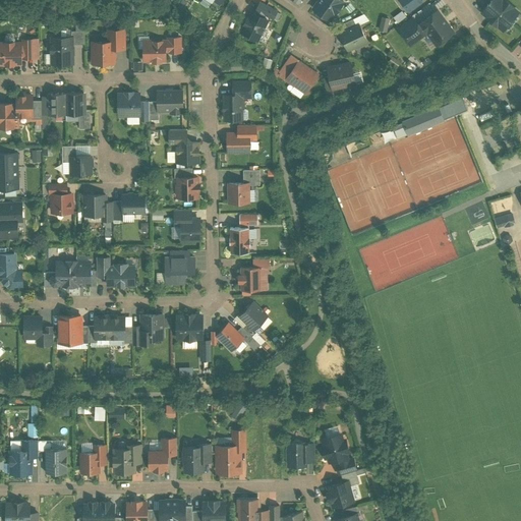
[(329,22),(336,12),(319,0),(311,10),(329,22)]
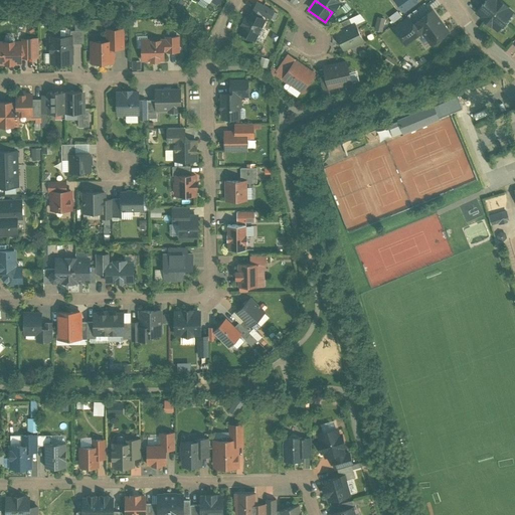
[(314,0),(315,0),(332,12),(339,2),(335,0),(314,0)]
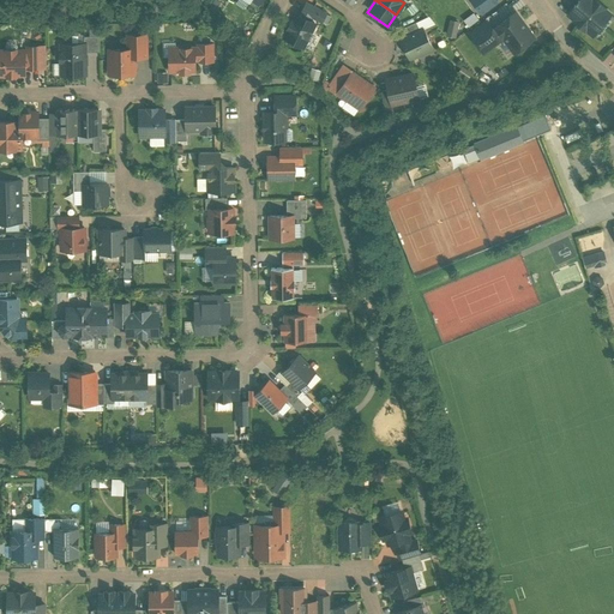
[(467,0),(479,14),(495,1),(493,0),(467,0)]
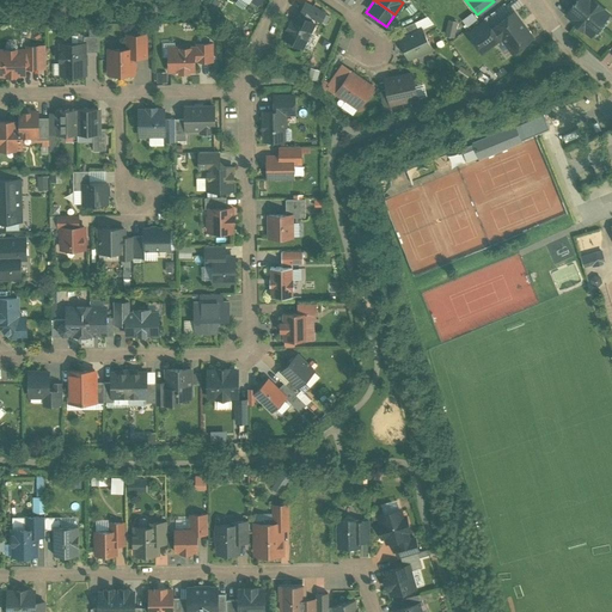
[(577,0),(567,14),(591,35),(609,14),(593,1),(592,0),(577,0)]
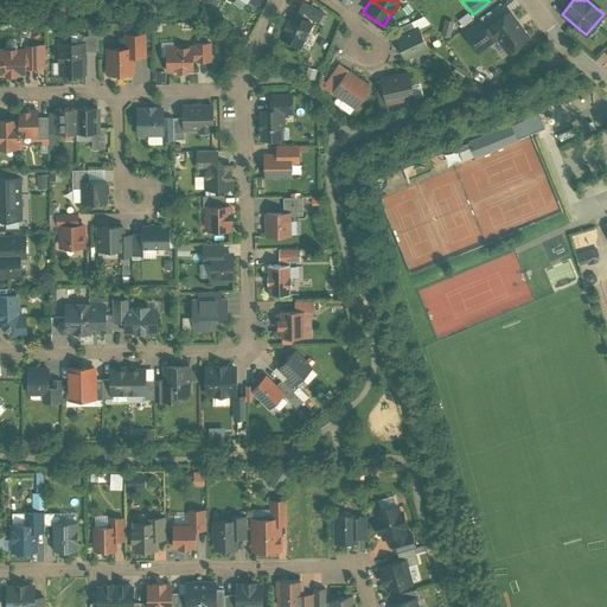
[(319,17),(300,7),(295,18),(310,25),(314,26),(319,17)]
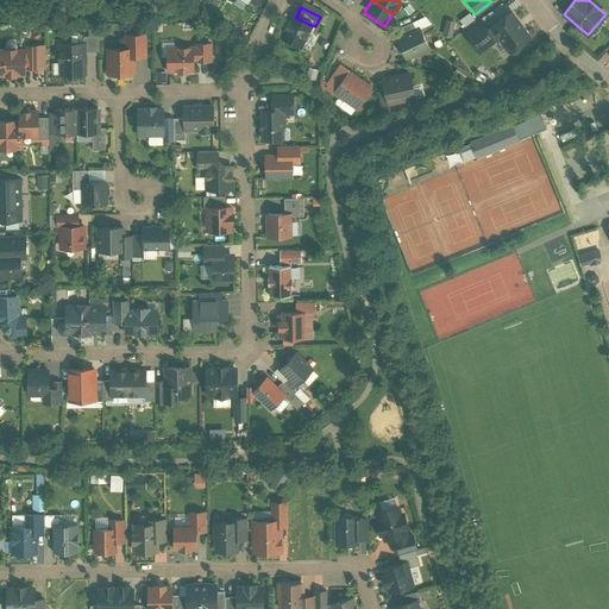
[(463,26),(472,19),(468,13),(458,19),(463,26)]
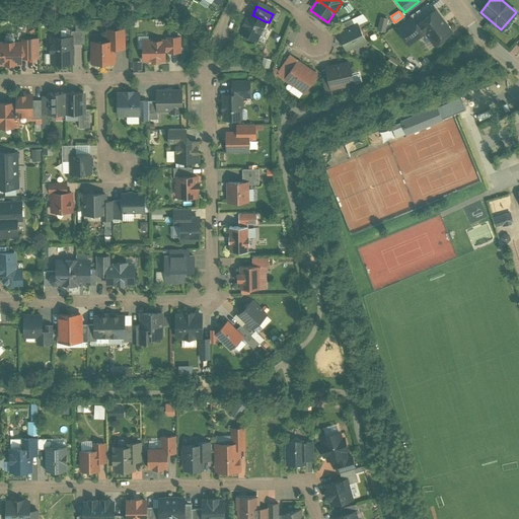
[(417,24),(411,16),(394,28),(406,45),(422,33),(431,47),(449,33),(434,12),(417,24)]
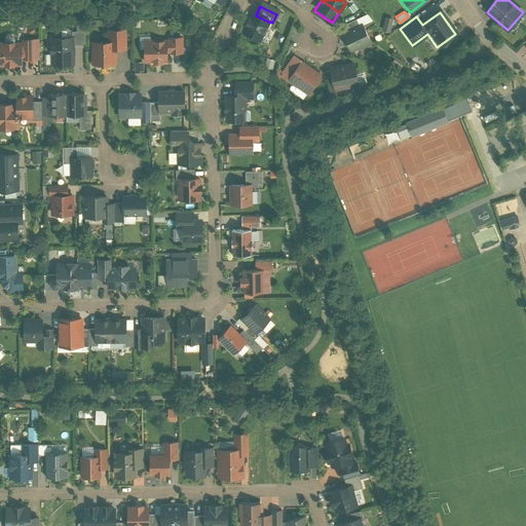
[(256,15),(252,13),(241,36),(257,44),(268,22),(256,15)]
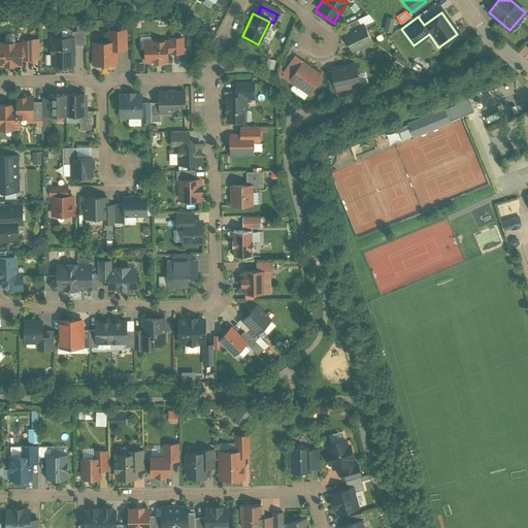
[(367,17),(357,22),(360,30),(364,28),(373,25),(367,17)]
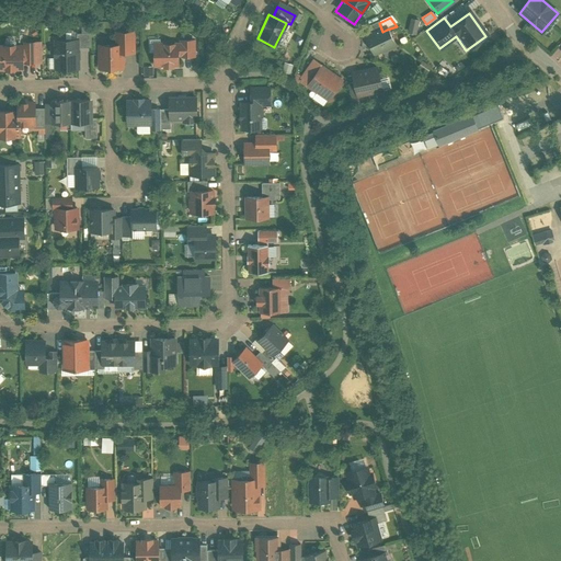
[(382,32),(365,38),(373,56),(393,48),(387,30),(382,32)]
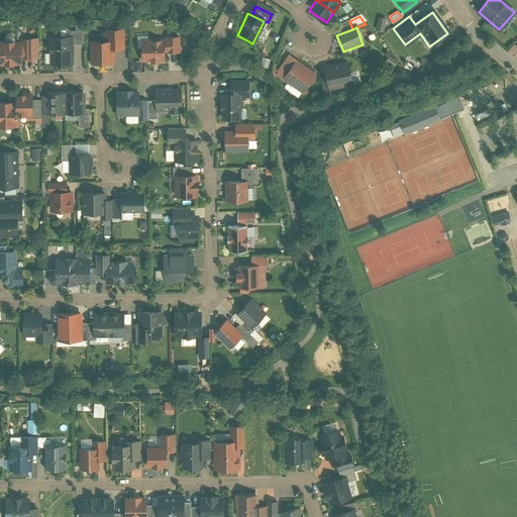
[(82,30),(71,30),(71,37),(71,46),(82,46),(82,30)]
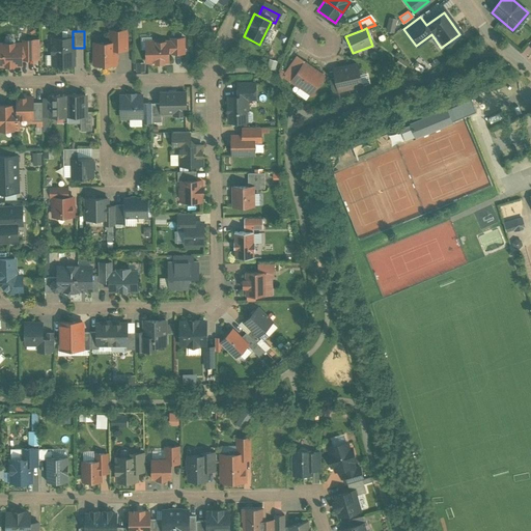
[(110,45),(92,45),(92,66),(115,65),(115,51),(127,50),(126,31),(110,31),(110,45)]
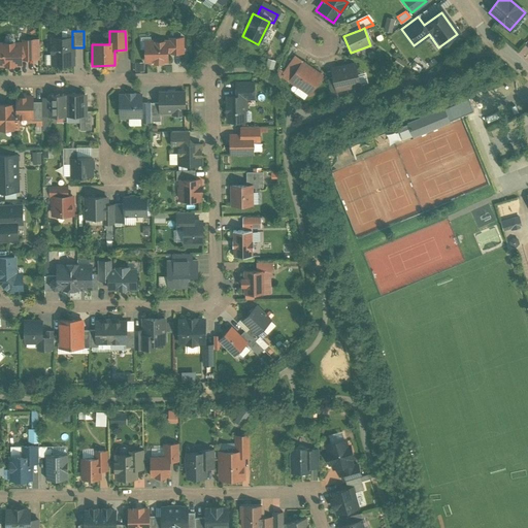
[(175,37),(138,38),(140,66),(168,64),(167,56),(175,56),(175,37)]
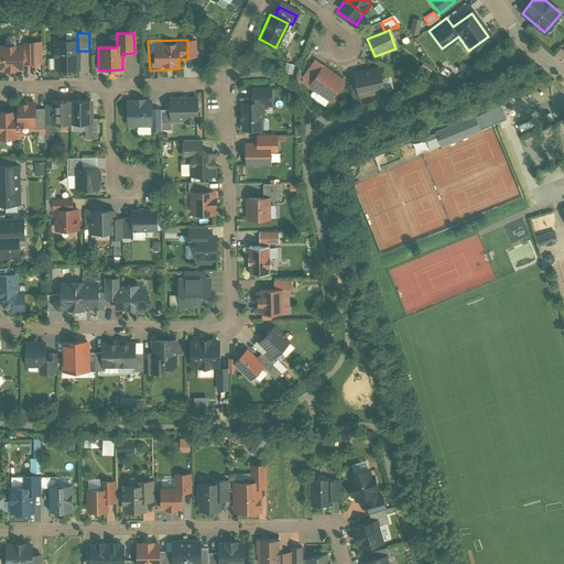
[(42,41),(0,41),(0,75),(23,75),(23,66),(42,66),(42,41)]
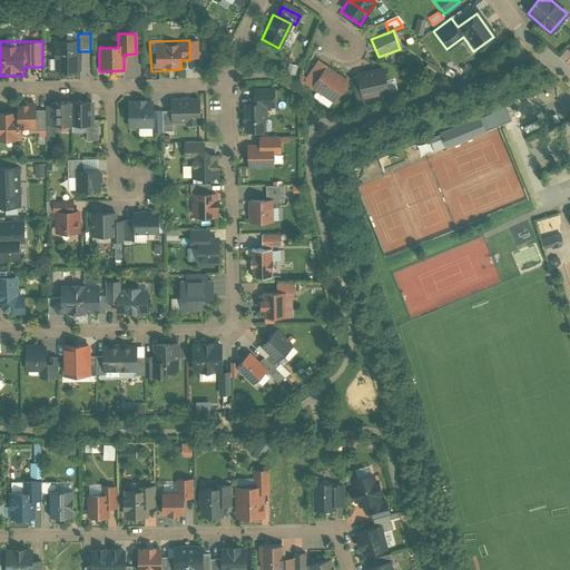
[(55,41),(55,56),(78,56),(78,51),(78,41),(55,41)]
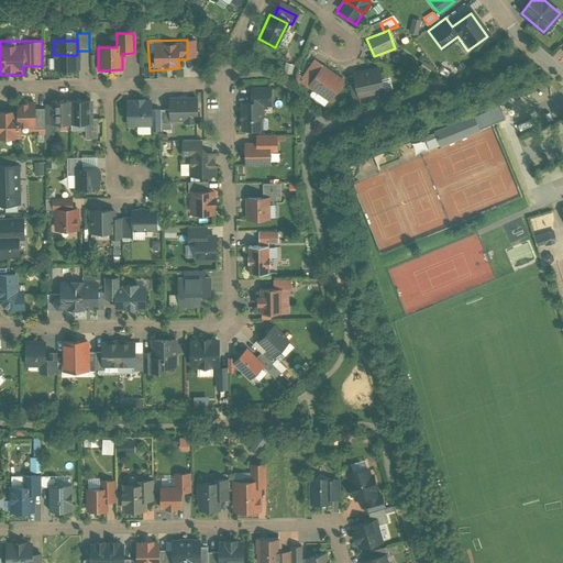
[(77,70),(77,55),(54,55),(53,70),(77,70)]
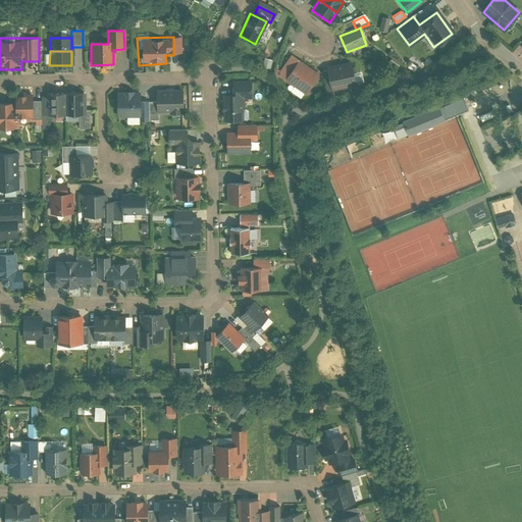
[(269,68),(271,60),(263,58),(262,67),(269,68)]
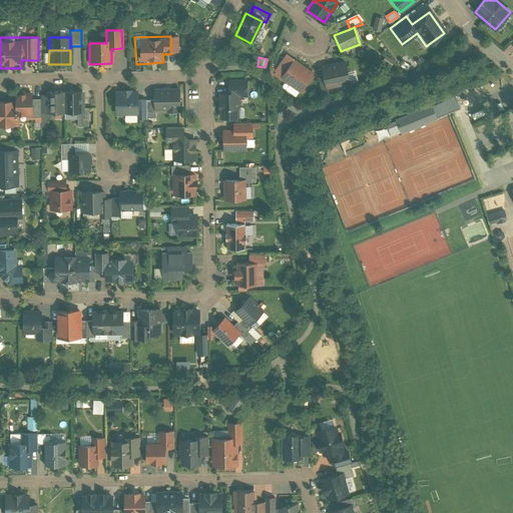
[(284,58),(273,74),(280,78),(290,63),(284,58)]
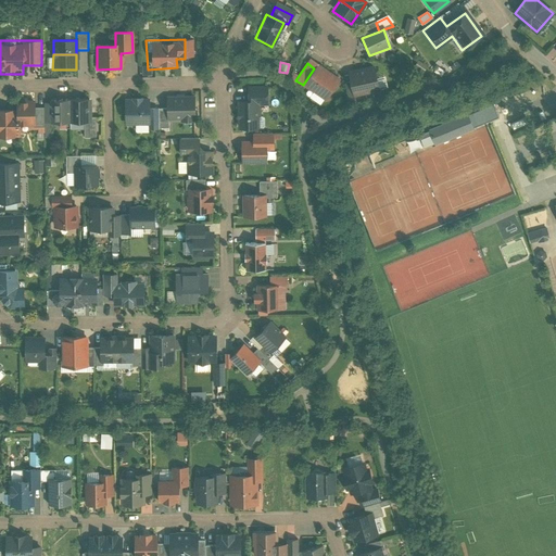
[(338,80),(316,65),(314,68),(303,85),(324,100),(338,80)]
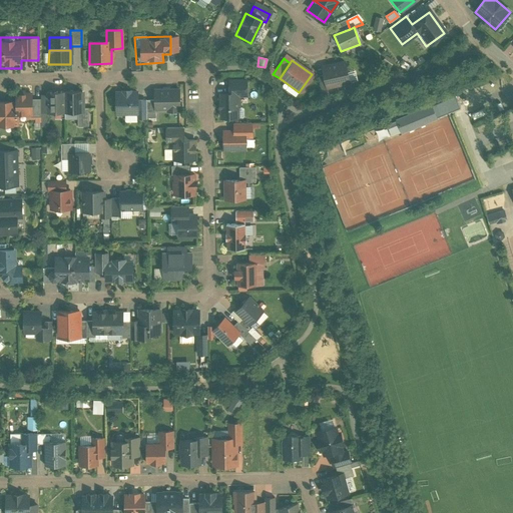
[(344,63),(317,70),(322,90),(349,84),(344,63)]
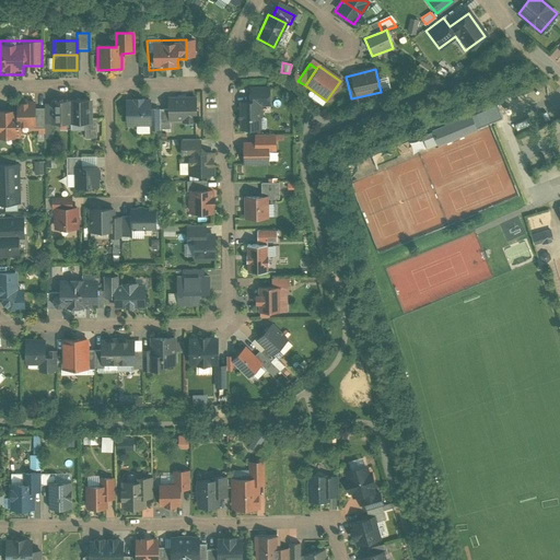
[(248,103),(237,104),(238,130),(258,130),(257,108),(268,108),(268,89),(247,90),(248,103)]
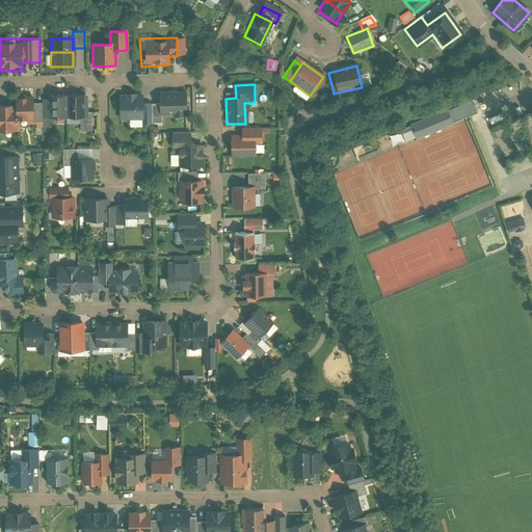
[(42,127),(64,127),(63,90),(41,91),(42,127)]
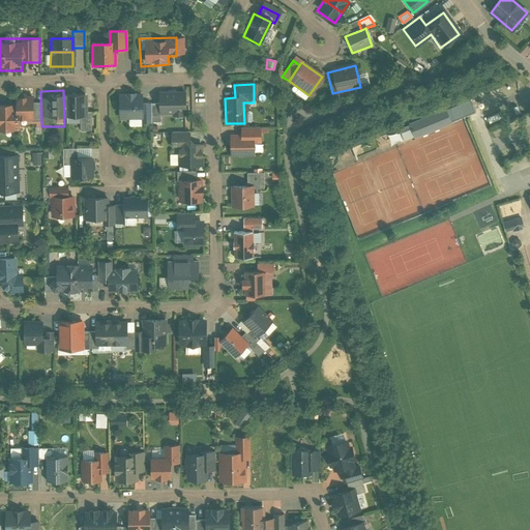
[(85,90),(63,90),(64,126),(79,125),(79,134),(94,133),(93,111),(86,111),(85,90)]
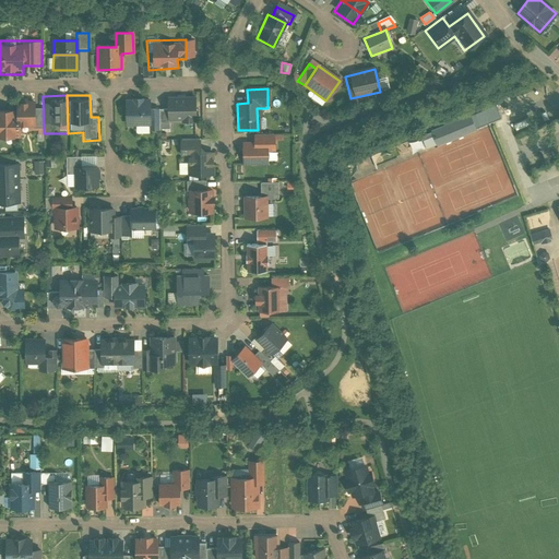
[(151,97),(119,97),(119,130),(151,130),(151,97)]
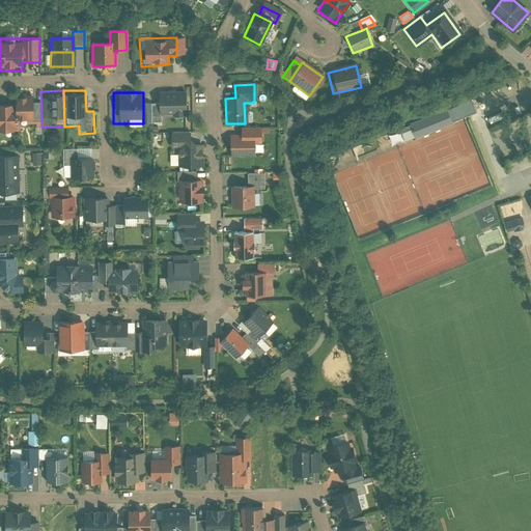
[(186,92),(148,93),(148,124),(161,124),(161,116),(186,115),(186,92)]
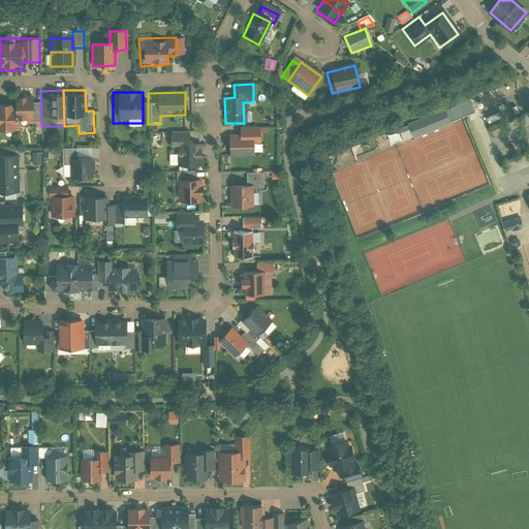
[(31,96),(12,97),(13,101),(13,122),(32,121),(31,96)]
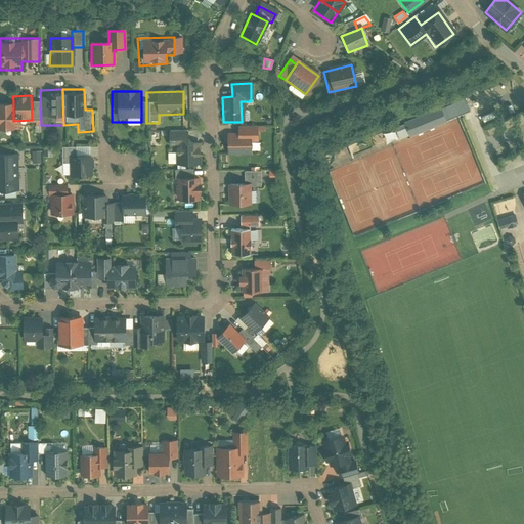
[(0,101),(2,131),(14,130),(13,121),(13,100),(0,101)]
